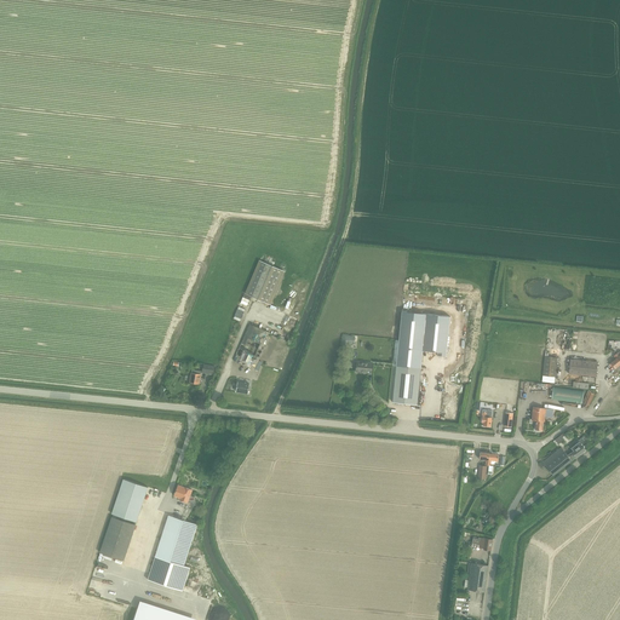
[(270,305),(285,271),(259,260),(245,294),(270,305)]
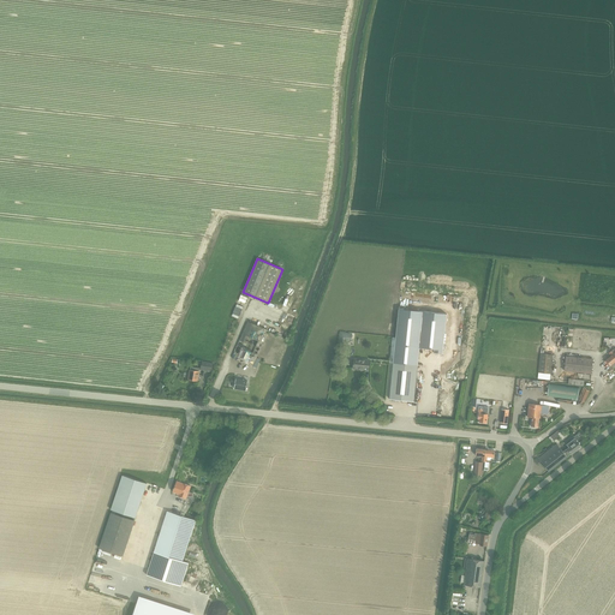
[(399,309),(395,339),(393,363),(418,365),(419,348),(434,350),(434,353),(442,353),(447,314),(423,311),(399,309)]
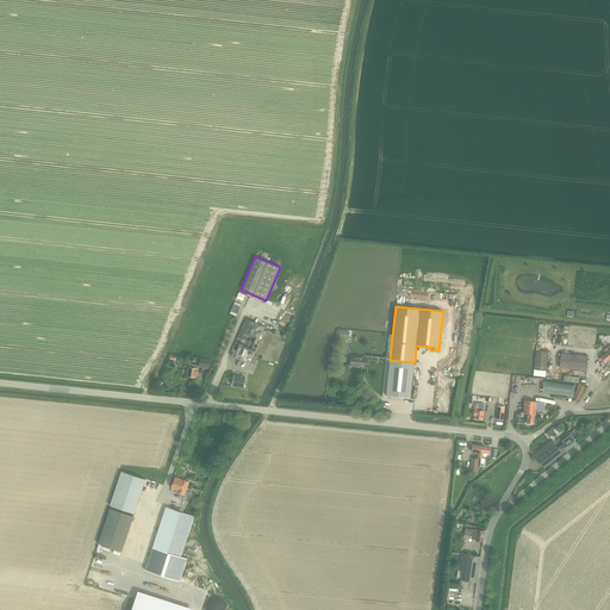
[(250,363),(253,359),(267,325),(247,317),(230,355),(250,363)]
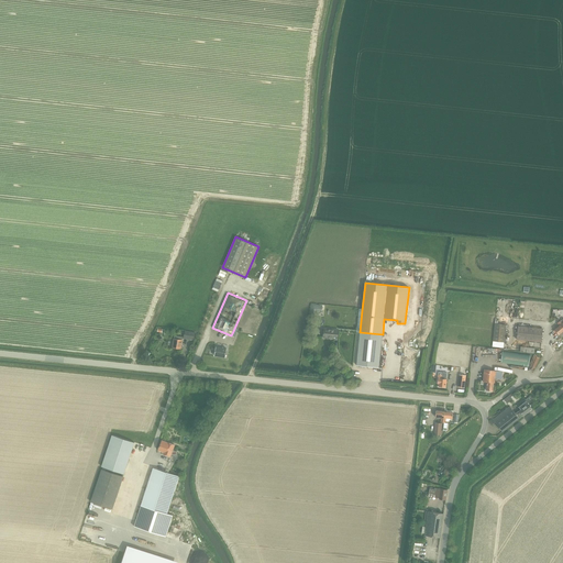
[(505,342),(506,324),(495,324),(493,342),(505,342)]
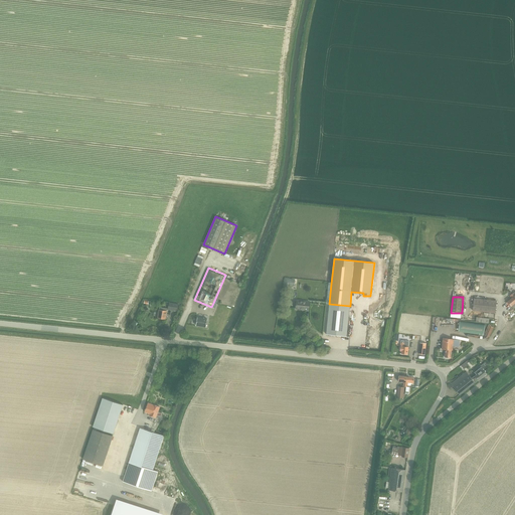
[(495,313),(497,301),(474,299),(472,311),(495,313)]
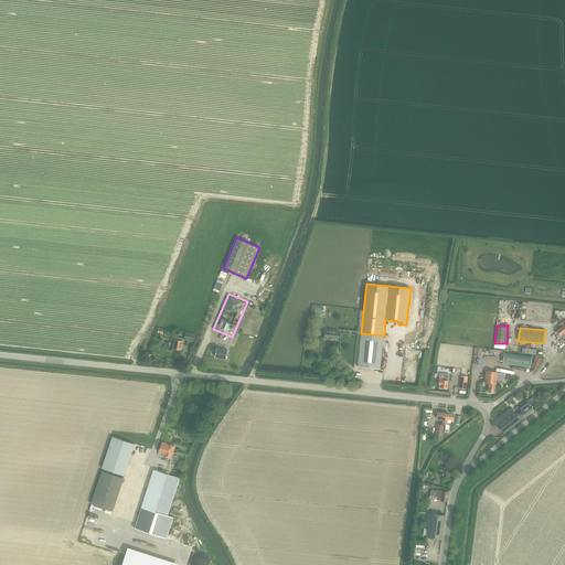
[(339,340),(339,334),(340,331),(326,330),(324,339),(339,340)]
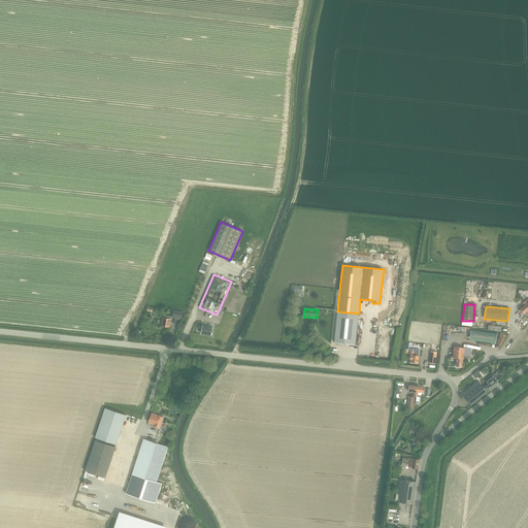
[(182,319),(183,311),(173,310),(172,318),(182,319)]
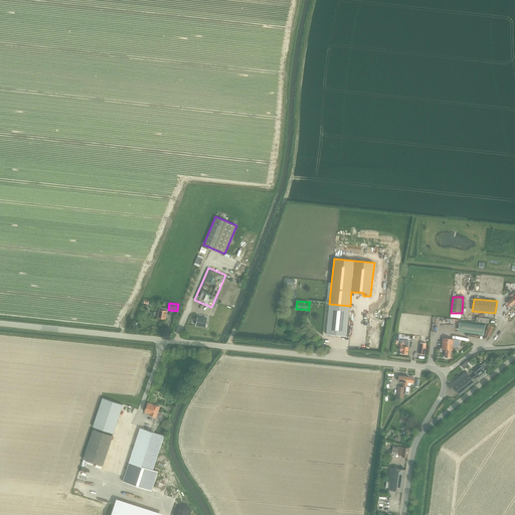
[(347,332),(350,306),(329,304),(327,330),(326,334),(346,337),(347,332)]
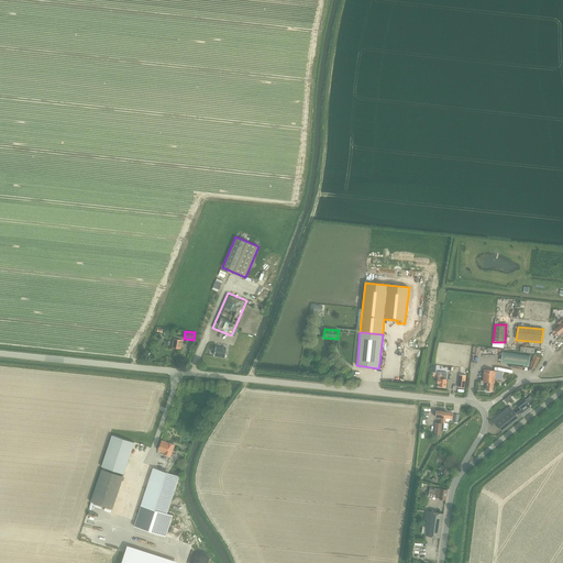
[(183,340),(183,338),(175,335),(174,339),(172,348),(181,349),(183,340)]
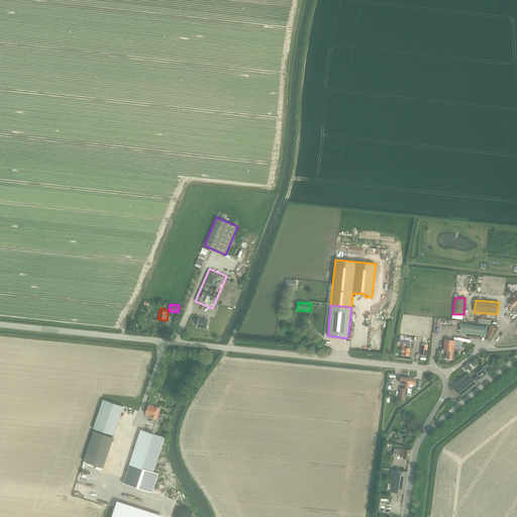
[(207,328),(208,320),(198,319),(197,327),(207,328)]
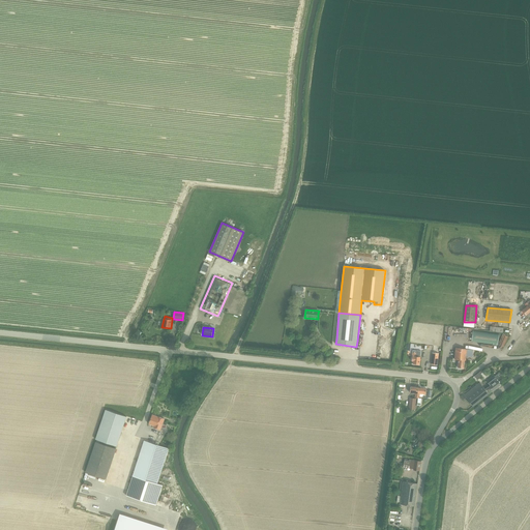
[(498,346),(499,334),(472,330),(471,342),(498,346)]
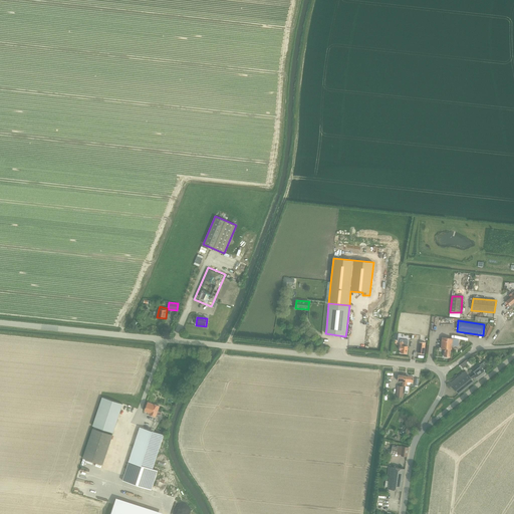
[(458,346),(459,339),(442,337),(441,348),(445,349),(444,356),(450,357),(451,349),(452,349),(452,345),(458,346)]
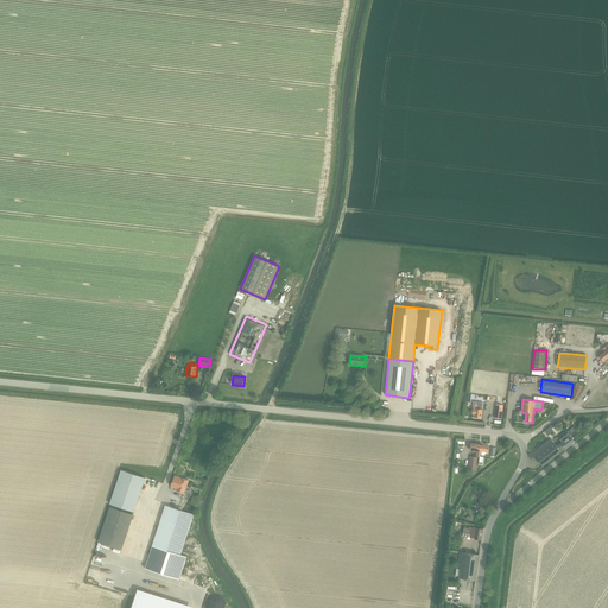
[(474,401),(473,415),(474,415),(474,418),(481,418),(482,403),(474,401)]
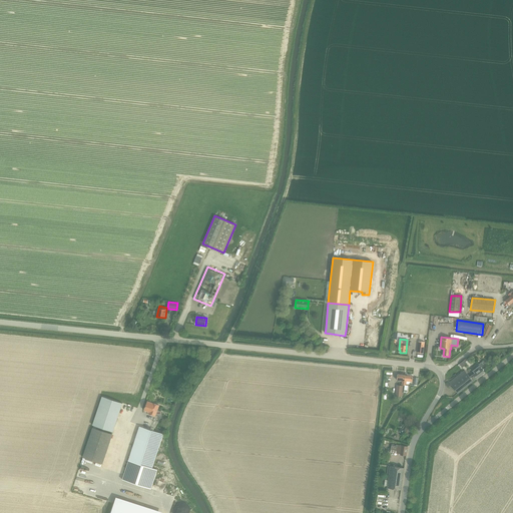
[(477,379),(485,373),(482,369),(485,366),(482,363),(476,367),(477,368),(473,371),(475,374),(472,375),(470,377),(465,371),(447,385),(449,388),(452,386),(458,394),(476,380),(475,378),(476,378),(477,379)]
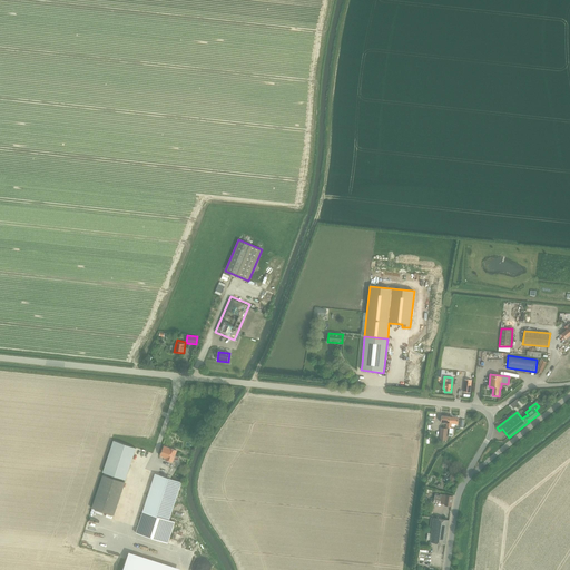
[(449,429),(450,416),(441,416),(441,422),(446,423),(446,428),(449,429)]
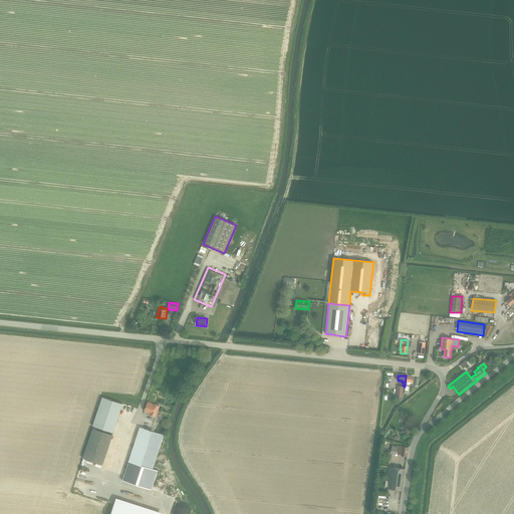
[(413,382),(414,376),(406,375),(405,387),(406,387),(406,391),(409,392),(409,387),(407,387),(408,381),(413,382)]
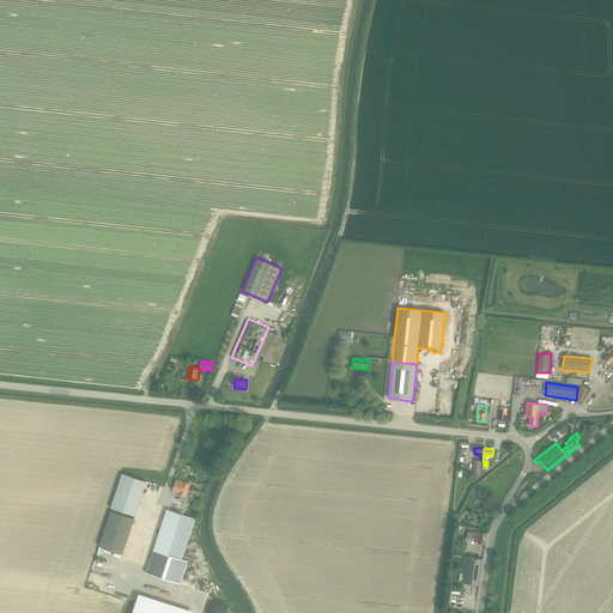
[(134,516),(146,483),(122,474),(110,508),(134,516)]
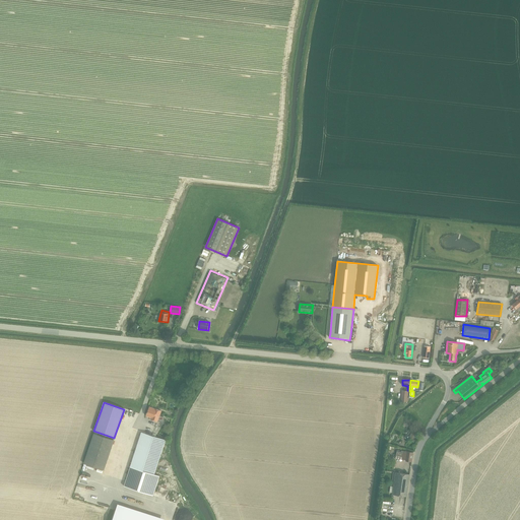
[(163,423),(164,417),(159,415),(161,411),(149,407),(146,416),(151,418),(151,419),(157,421),(157,420),(163,423)]
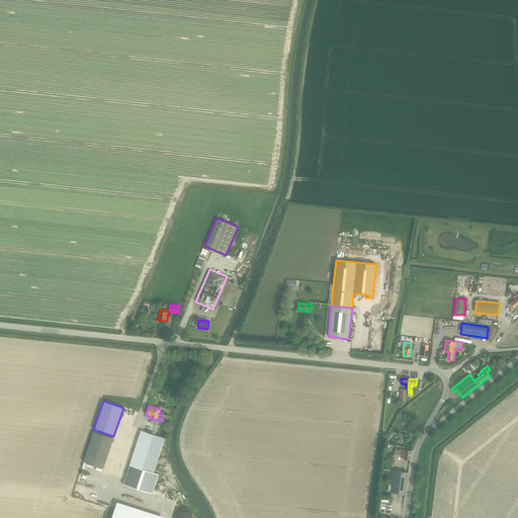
[(130,465),(123,485),(153,494),(159,475),(154,472),(165,438),(141,430),(130,465)]
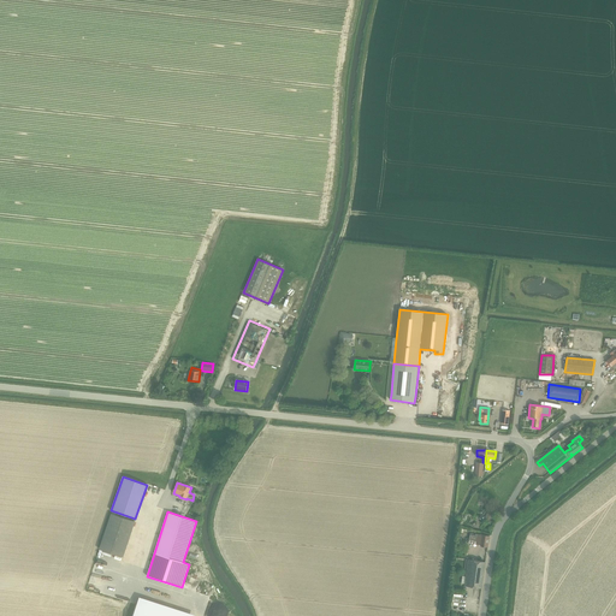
[(123,557),(132,528),(135,522),(112,514),(100,549),(123,557)]
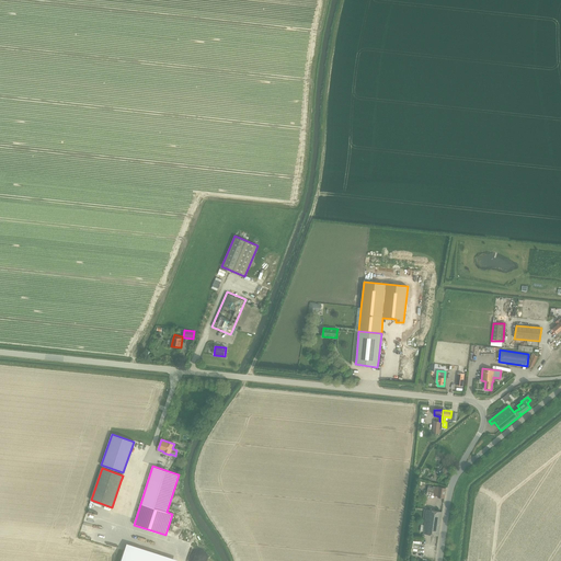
[(445,489),(439,488),(433,487),(433,488),(428,488),(427,492),(426,495),(432,496),(432,495),(433,496),(437,496),(437,497),(438,497),(444,499),(445,489)]
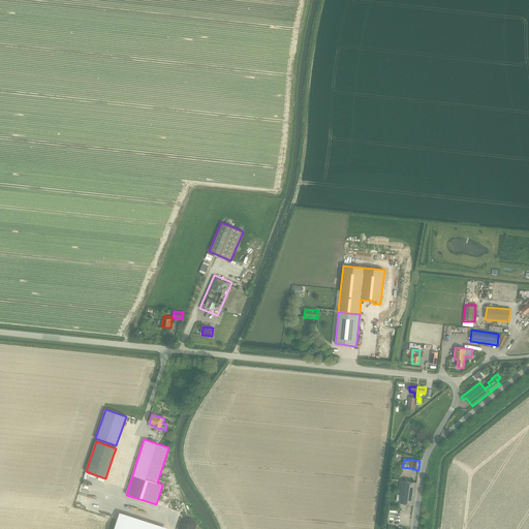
[(397,495),(397,501),(399,501),(399,504),(408,505),(413,505),(416,483),(411,483),(402,481),(400,495),(397,495)]
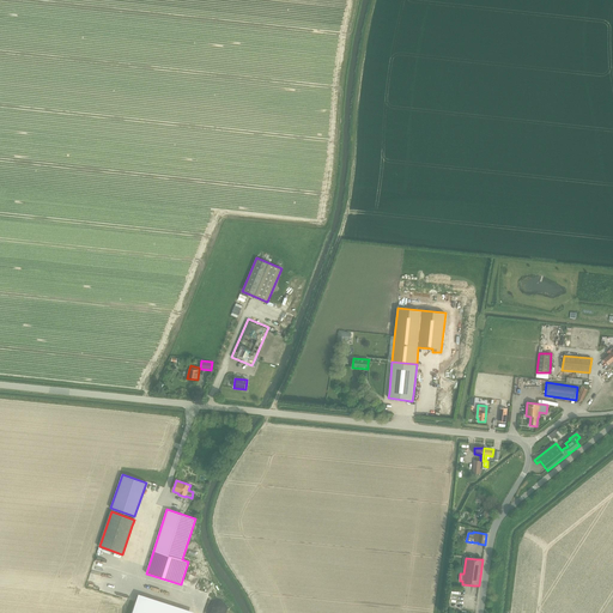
[(170,612),(137,602),(133,612),(170,612)]
